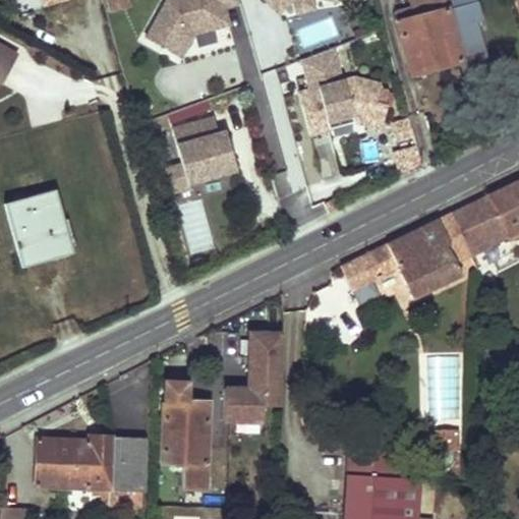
[(243,7),(241,0),(187,0),(170,4),(149,42),(173,56),(192,21),(213,16),(227,12),(243,7)]
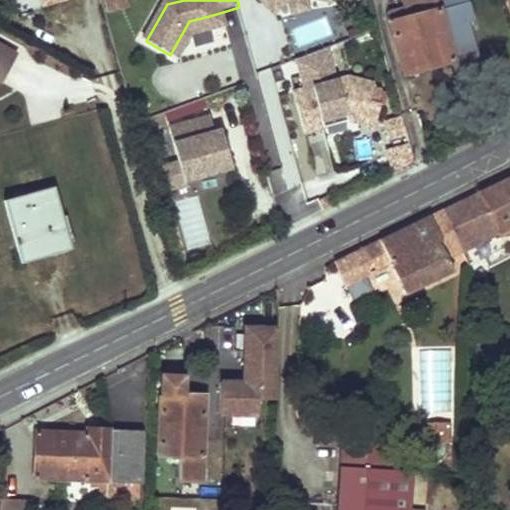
[(263,0),(278,15),(292,1),(295,0),(320,0),(335,4),(336,0),(263,0)]
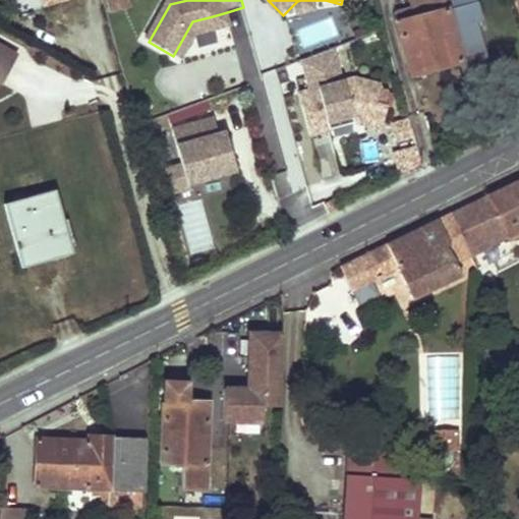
[(318,11),(314,0),(300,0),(297,1),(301,15),(318,11)]
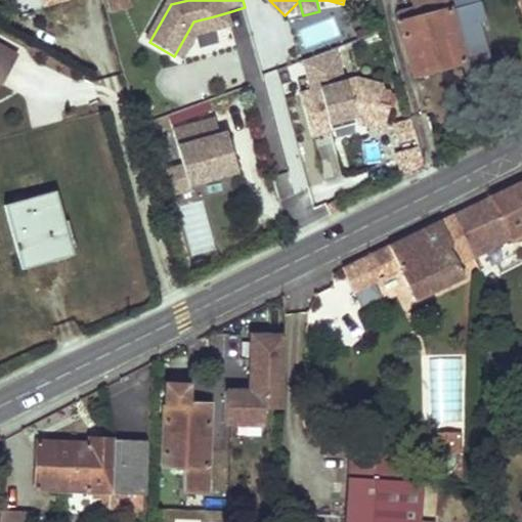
[(437,0),(416,6),(414,0),(399,0),(395,1),(416,73),(463,59),(464,66),(489,58),(483,35),(485,35),(481,19),(479,19),(474,3),(481,1),(480,0),(437,0)]
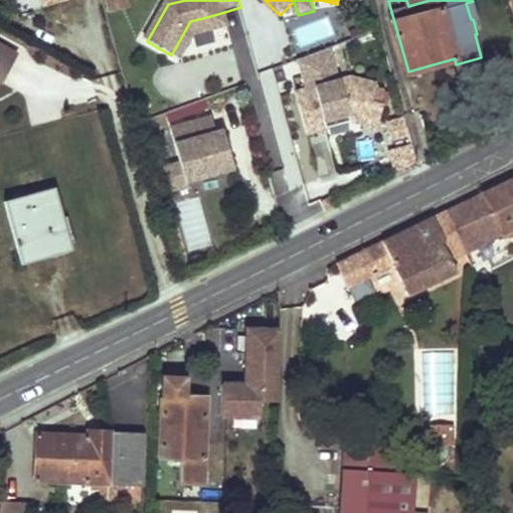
[(466,3),(471,19),(473,19),(478,17),(474,1),(473,1),(466,3)]
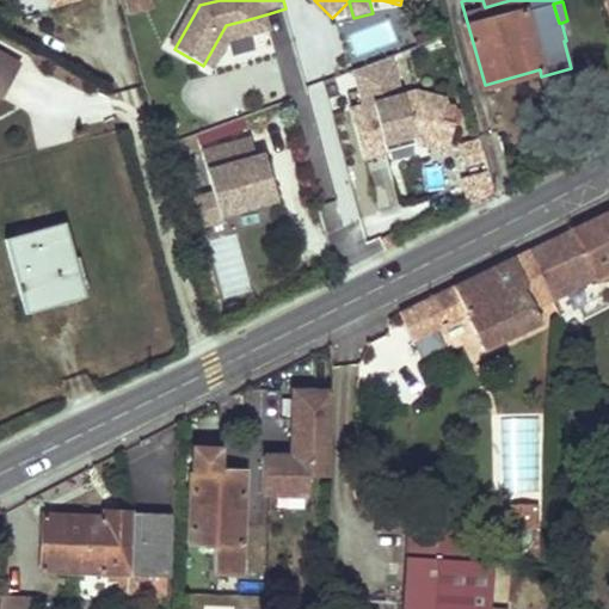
[(272,34),(266,14),(250,19),(256,38),(272,34)]
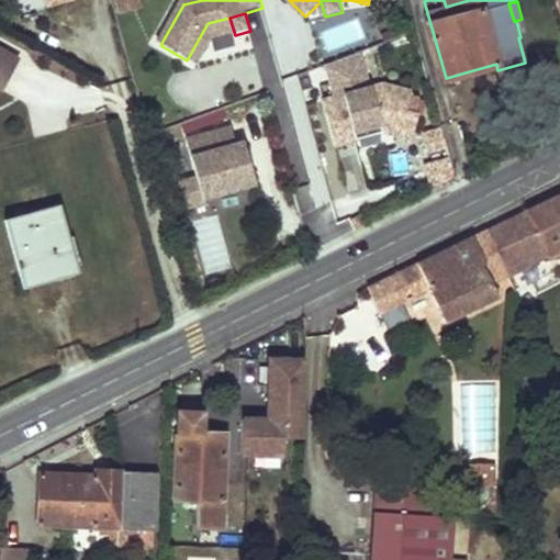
[(355,20),(322,32),(328,48),(360,35),(355,20)]
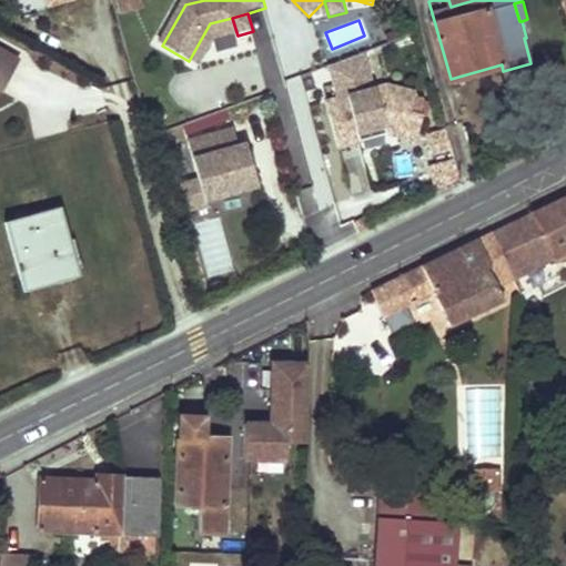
[(0,84),(17,54),(0,46),(0,84)]
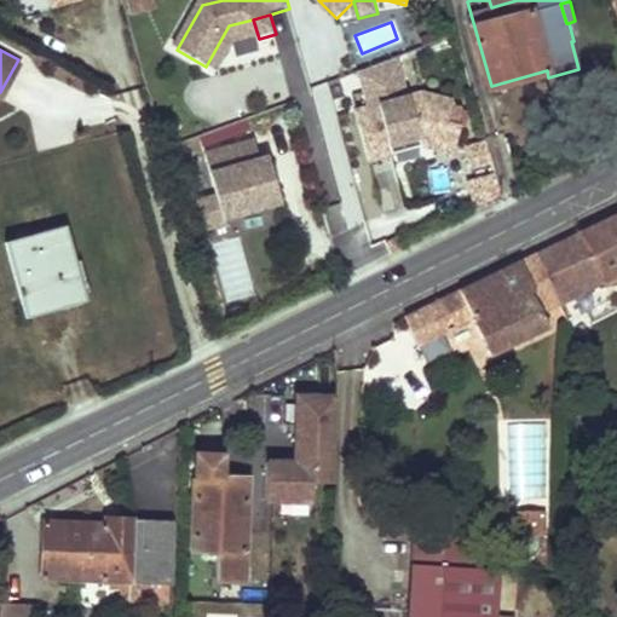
[(422,91),(408,94),(396,55),(359,69),(370,105),(357,109),(372,157),(396,150),(393,143),(424,134),(444,139),(442,146),(457,150),(463,122),(450,119),(455,97),(422,91)]
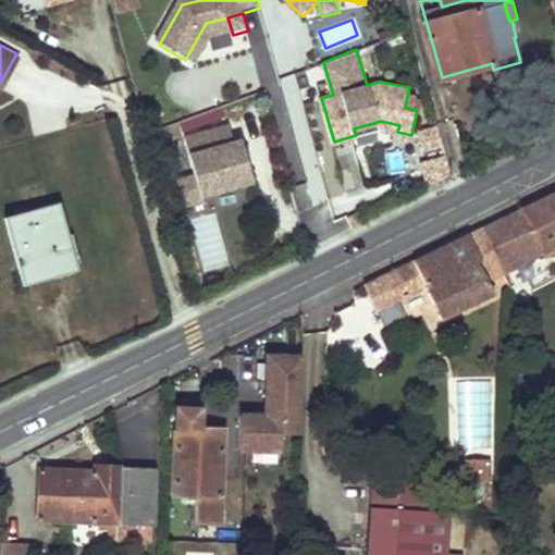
[(397,132),(399,125),(381,121),(354,128),(356,135),(384,130),(397,132)]
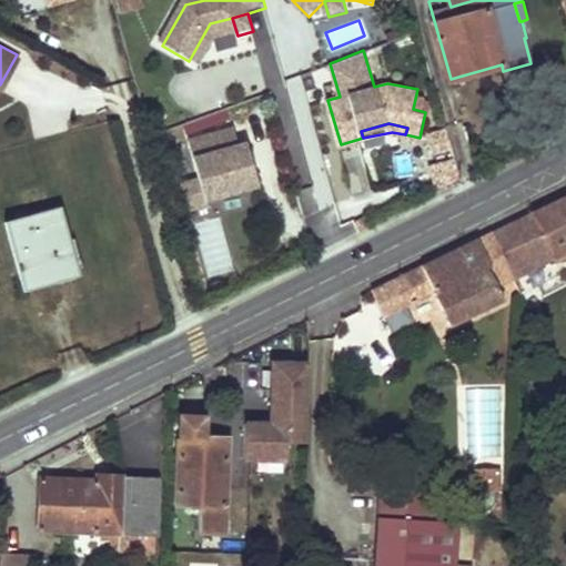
[(233,127),(188,139),(199,178),(182,182),(190,209),(208,204),(206,200),(259,184),(246,142),(239,144),(233,127)]
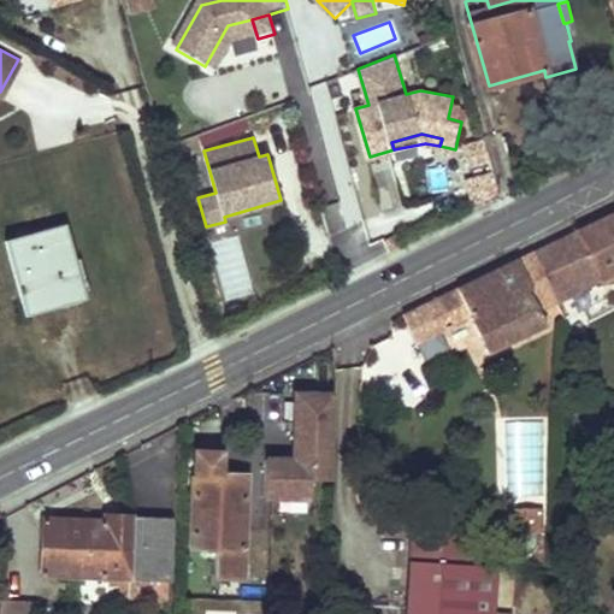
[(468,170),(490,166),(485,140),(465,143),(468,170)]
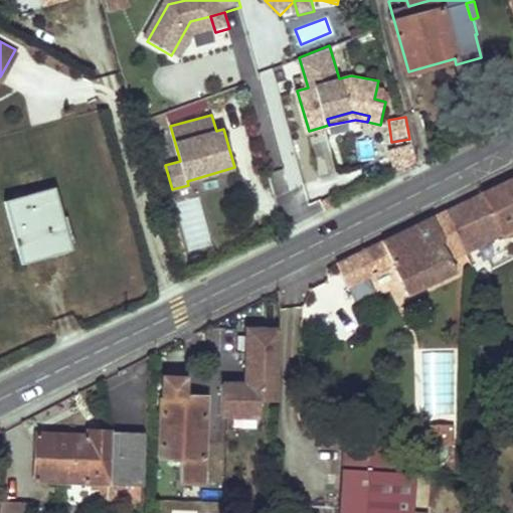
[(512,176),(446,209),(458,233),(466,250),(502,232),(504,236),(506,236),(512,233),(512,176)]
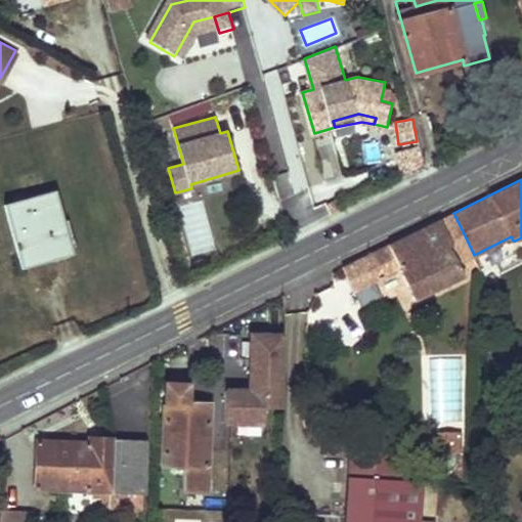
[(54,189),(5,203),(20,260),(42,254),(44,261),(73,254),(54,189)]
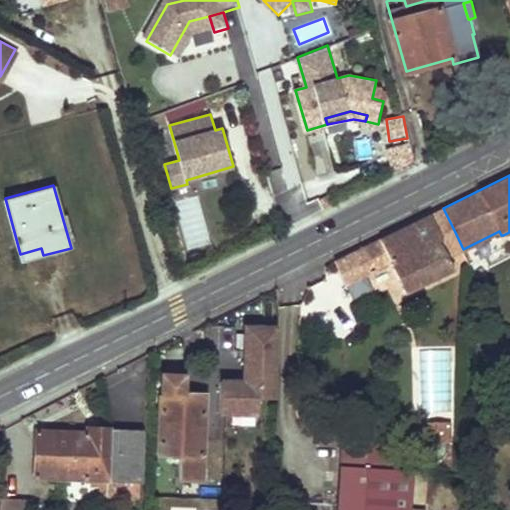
[(443,208),(353,252),(365,274),(391,262),(407,294),(456,270),(440,239),(455,232),(443,208)]
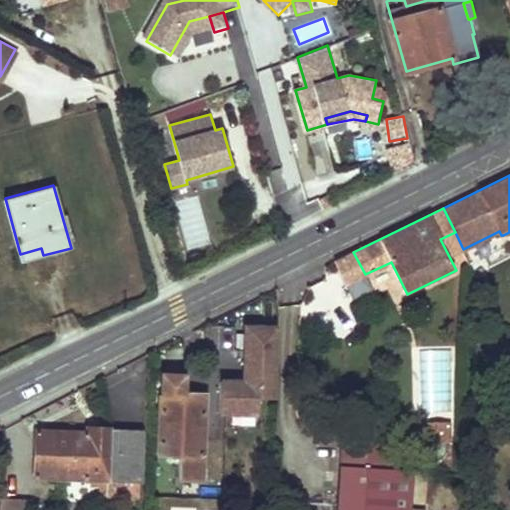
[(43,255),(41,248),(20,254),(22,261),(41,256),(43,255)]
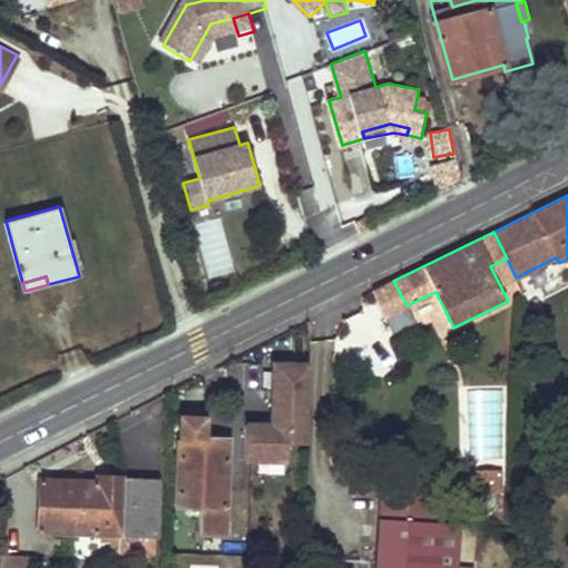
[(291,464),(291,448),(312,448),(311,363),(273,364),(273,424),(245,424),(245,464),(291,464)]
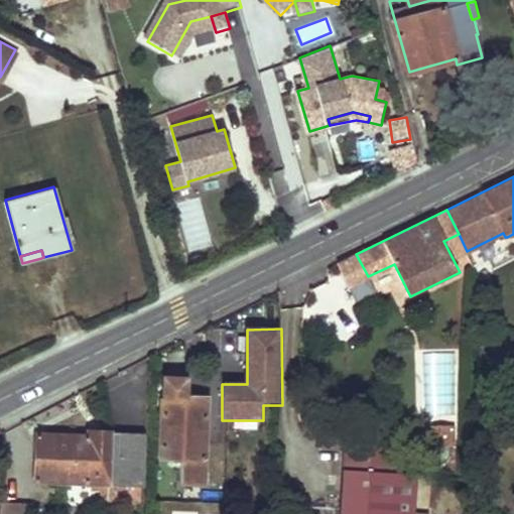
[(187,377),(165,377),(162,458),(183,458),(182,483),(205,483),(209,397),(187,396),(187,377)]
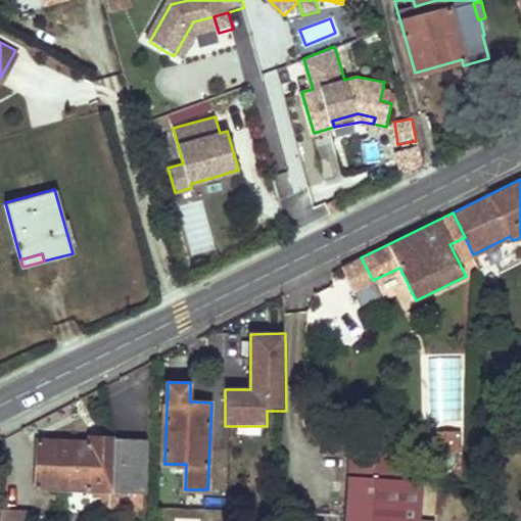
[(463,430),(434,431),(434,452),(463,451),(463,430)]
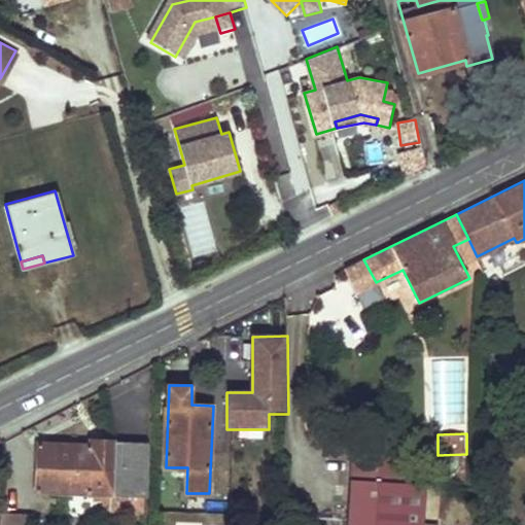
[(91,445),(38,443),(37,491),(146,494),(148,442),(91,440),(91,445)]
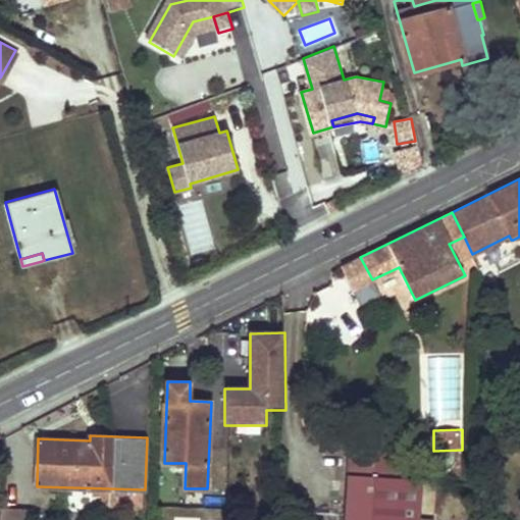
[(345,519),(434,519),(435,519),(419,518),(422,478),(401,477),(402,452),(350,448),(348,477),(356,487),(347,498),(345,519)]
